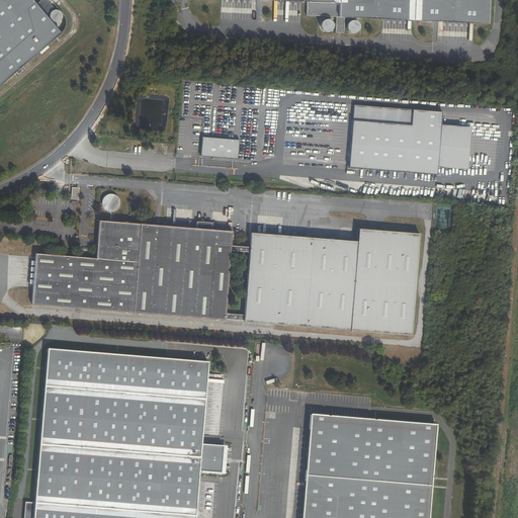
[(0,0),(0,83),(15,70),(18,73),(22,70),(20,67),(61,32),(45,14),(50,10),(51,11),(50,14),(51,18),(53,20),(56,20),(59,19),(61,17),(61,15),(61,12),(59,10),(58,9),(56,9),(54,9),(52,8),(54,6),(48,0),(38,0),(35,3),(32,0),(0,0)]
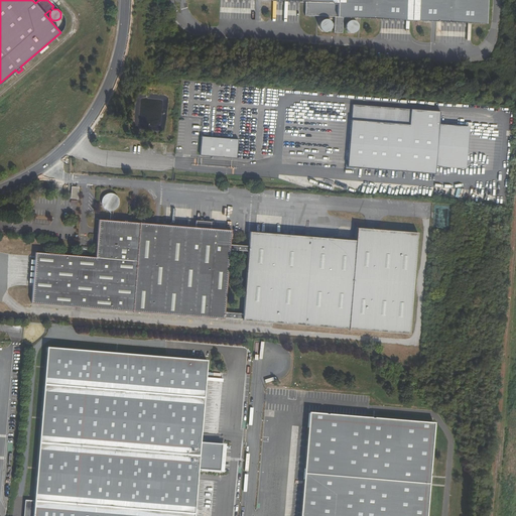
[(343,16),(486,23),(486,0),(284,0),(305,1),(304,14),(334,16),(334,22),(331,22),(330,20),(329,19),(327,19),(326,18),(324,18),(323,19),(320,20),(319,21),(318,22),(318,24),(318,25),(319,27),(319,28),(321,29),(323,30),(325,31),(326,31),(328,30),(329,29),(330,28),(331,27),(331,25),(334,25),(334,32),(342,32),(342,26),(345,25),(345,27),(346,29),(347,30),(348,31),(349,32),(351,32),(353,32),(354,31),(355,30),(356,29),(357,27),(357,26),(357,24),(356,23),(355,21),(354,20),(353,20),(351,20),(350,20),(348,20),(347,21),(346,23),(343,22),(343,16)]
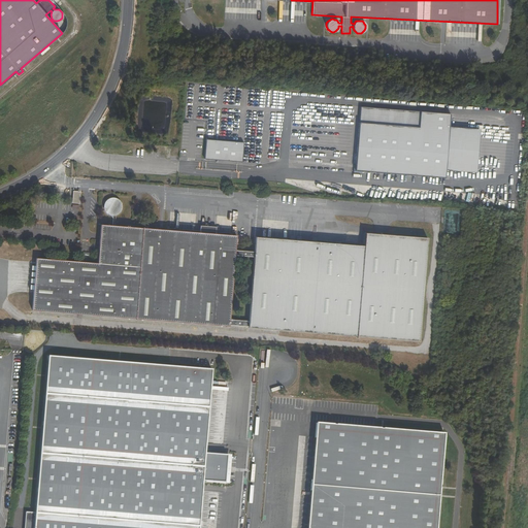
[(361,106),(356,171),(446,179),(451,114),(361,106)]
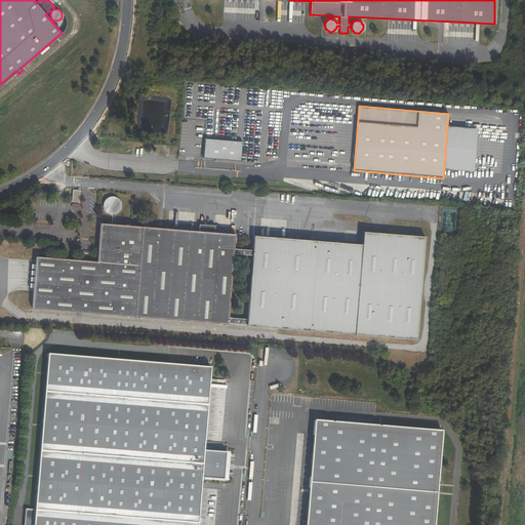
[(205,143),(203,162),(241,165),(243,146),(205,143)]
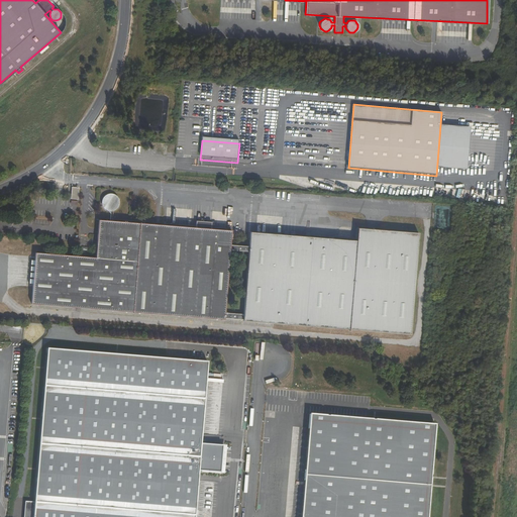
[(77,198),(78,186),(70,185),(69,197),(77,198)]
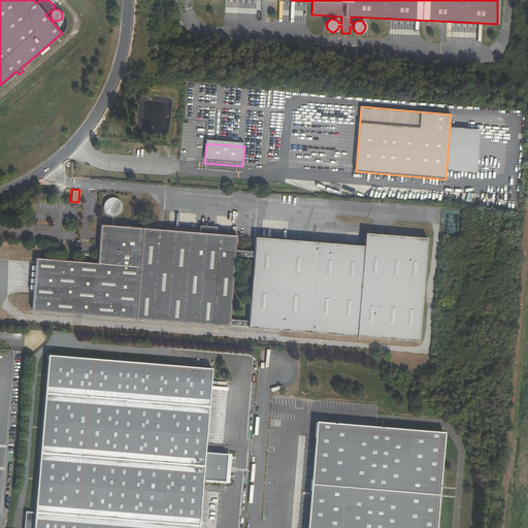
[(117,217),(123,201),(107,196),(101,211),(117,217)]
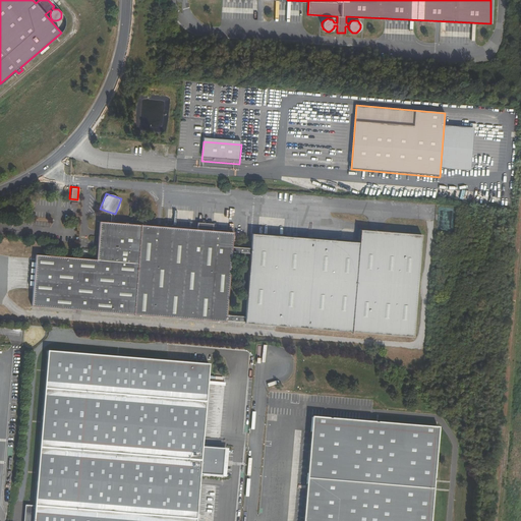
[(99,218),(95,259),(35,253),(31,304),(100,310),(104,218),(99,218)]
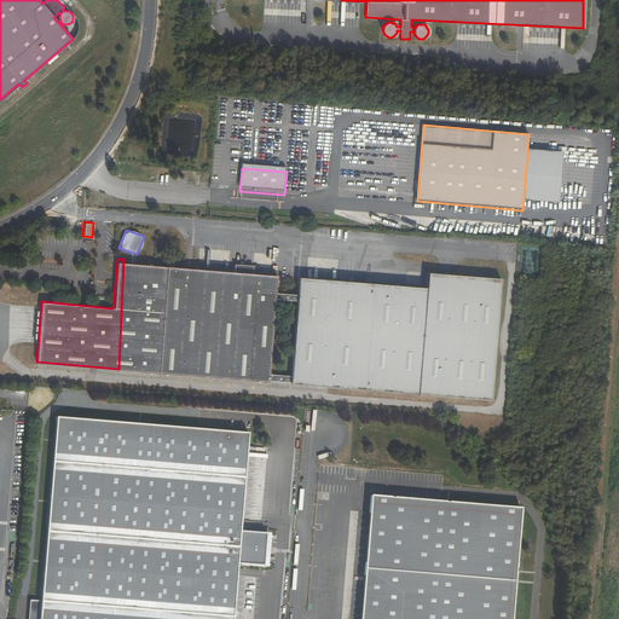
[(267,383),(276,290),(277,273),(252,271),(235,270),(123,259),(119,369),(267,383)]
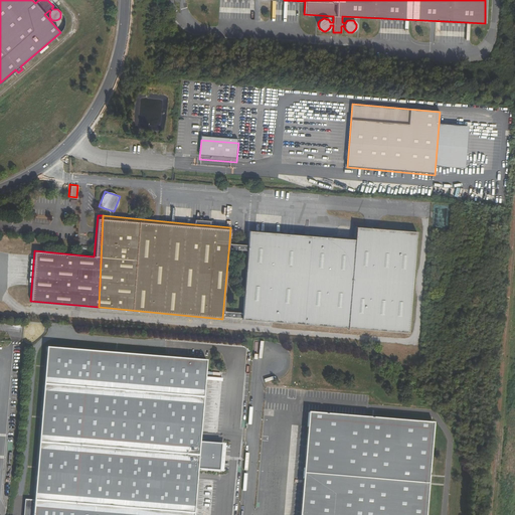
[(195,224),(209,225),(209,217),(195,216),(195,224)]
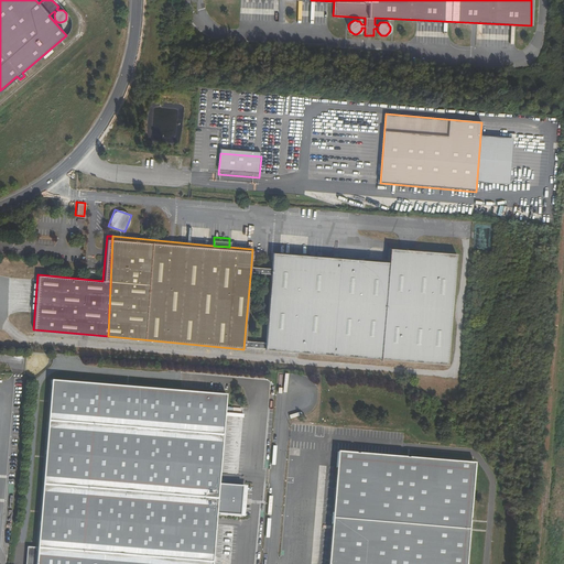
[(446,366),(457,252),(390,247),(389,260),(273,249),(271,267),(251,264),(243,349),(446,366)]
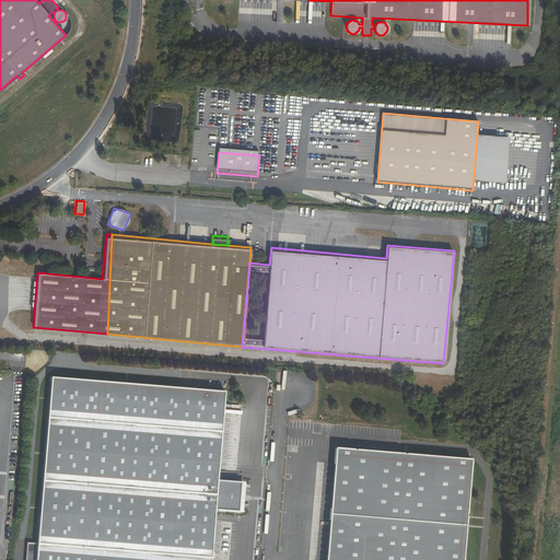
[(228,394),(49,381),(35,559),(214,559),(220,511),(244,510),(245,481),(221,479),(228,394)]
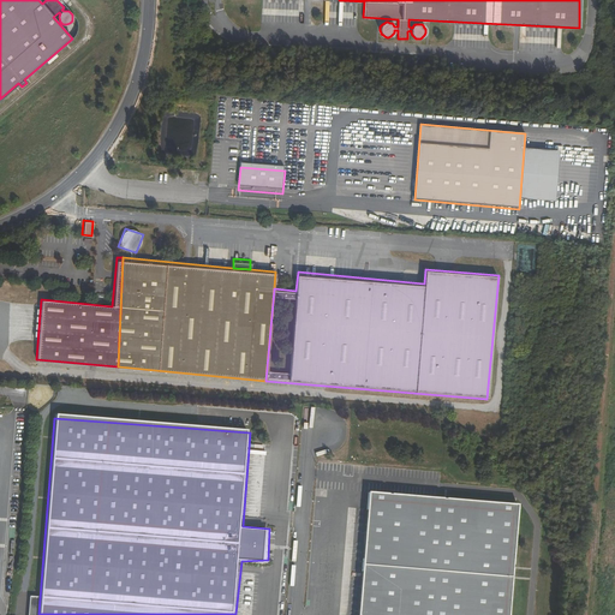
[(357,614),(509,614),(519,502),(368,491),(357,614)]
